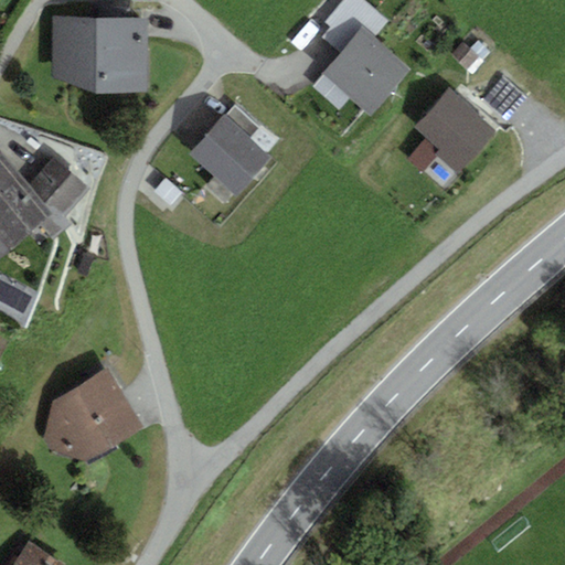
[(362,29),(372,36),(387,20),(363,0),(344,0),(326,22),(331,27),(321,38),(341,54),(362,29)]
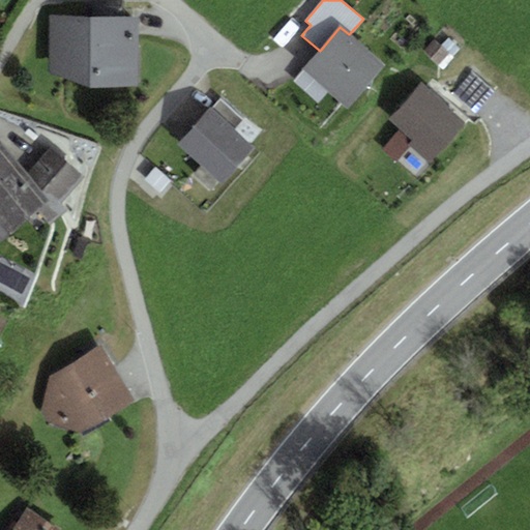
[(138,19),(50,16),(48,74),(139,87),(138,19)]
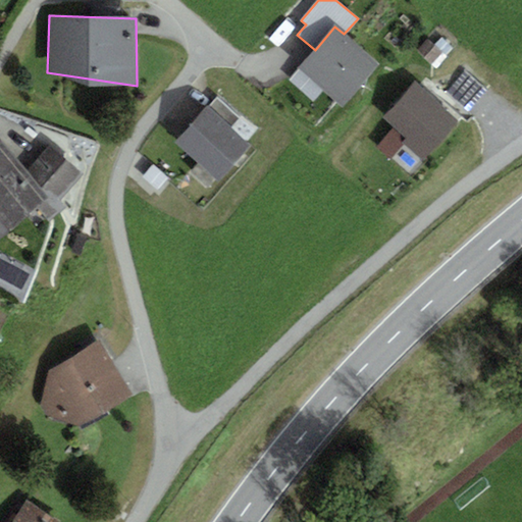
[(343,108),(379,64),(344,34),(334,27),(315,50),(298,69),(324,92),(343,108)]
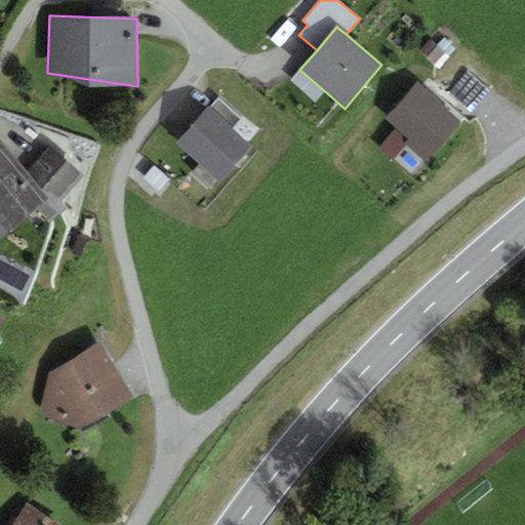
[(431,39),(419,50),(438,69),(449,57),(448,56),(437,46),(431,39)]
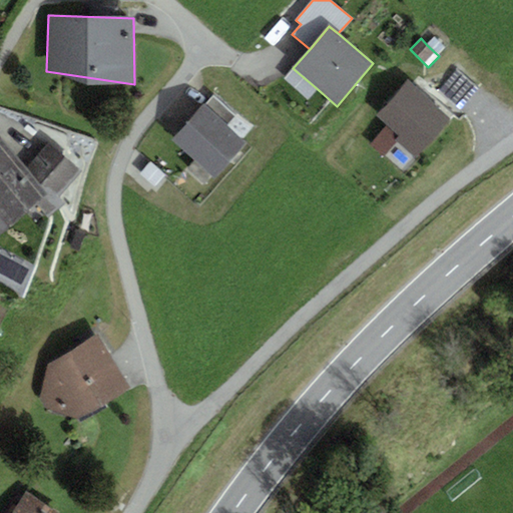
[(427,45),(438,55),(445,48),(434,38),(427,45)]
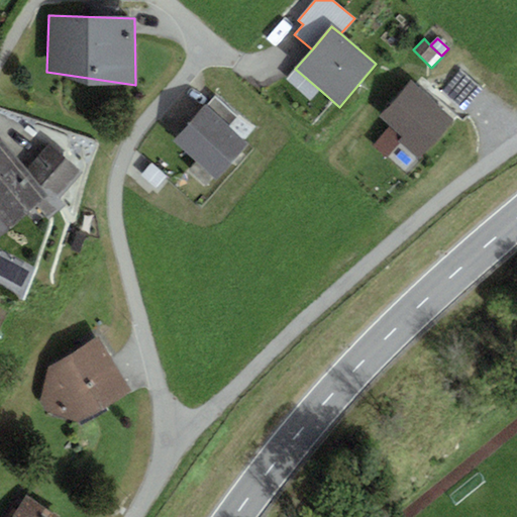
[(321,91),(295,69),(286,80),(312,101),(321,91)]
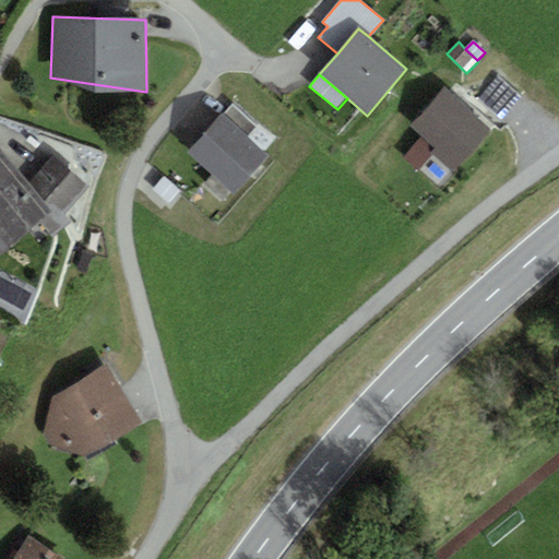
[(501,120),(522,96),(498,76),(477,100),(501,120)]
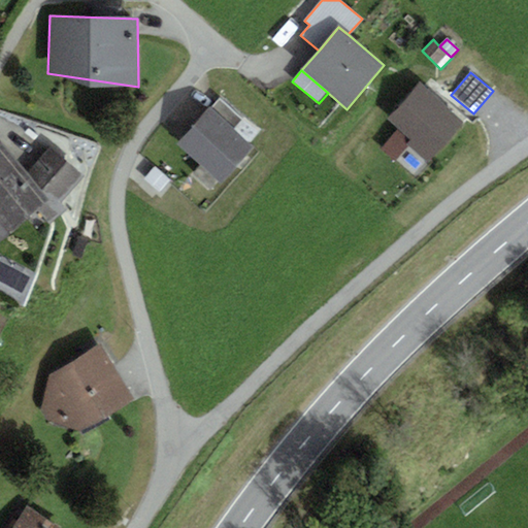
[(464,123),(420,83),(387,120),(399,130),(410,141),(406,144),(408,146),(428,164),(432,160),(464,123)]
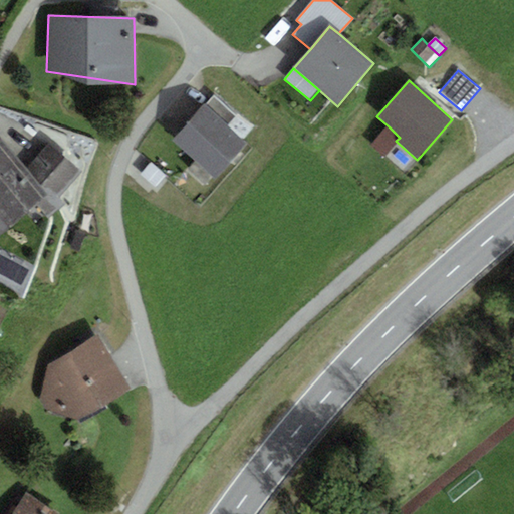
[(212,96),(204,105),(227,126),(235,116),(212,96)]
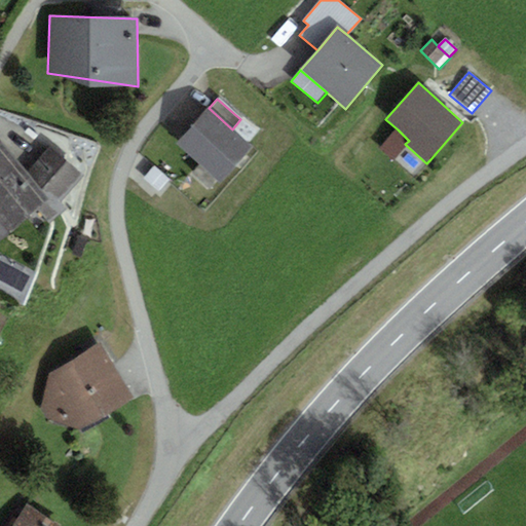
[(209,108),(176,144),(220,183),(252,147),(232,129),(209,108)]
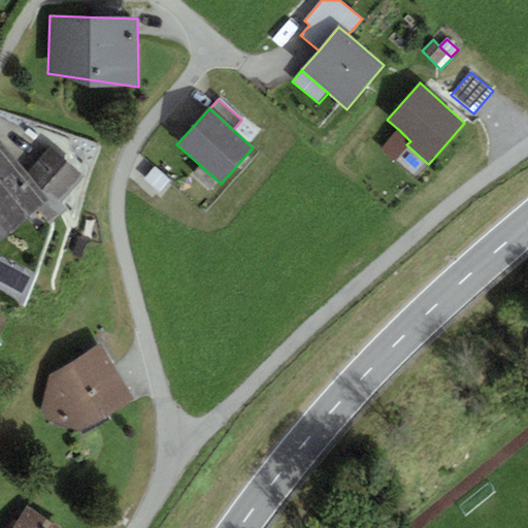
[(406,144),(410,141),(399,130),(380,150),(392,162),(408,146),(406,144)]
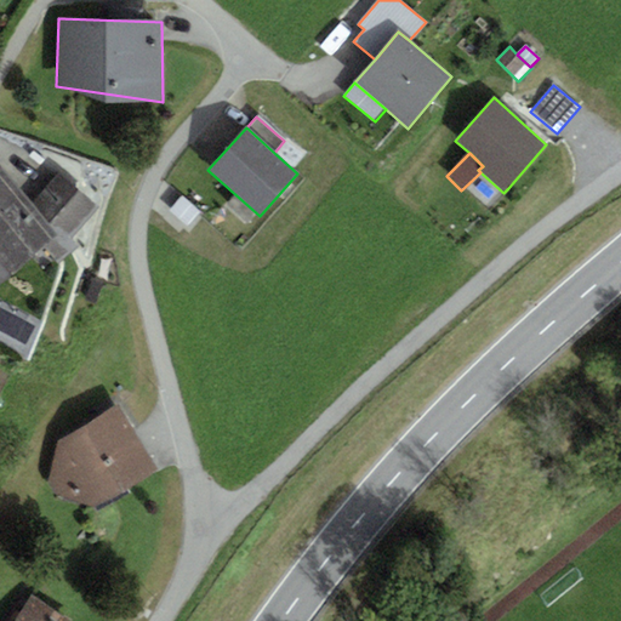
[(0,286),(46,246),(57,237),(30,206),(0,171),(0,286)]
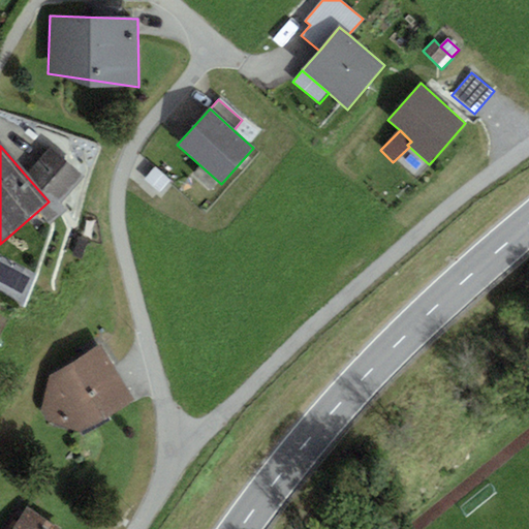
[(50,150),(26,176),(49,201),(39,210),(52,225),(68,211),(61,203),(83,178),(50,150)]
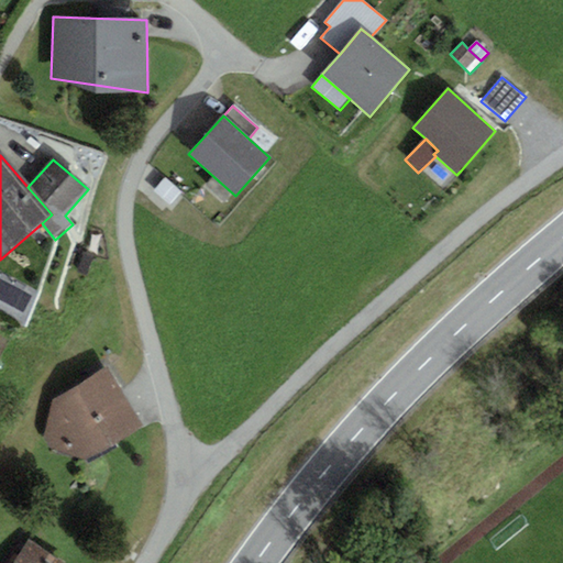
[(181,191),(166,178),(153,194),(169,206),(181,191)]
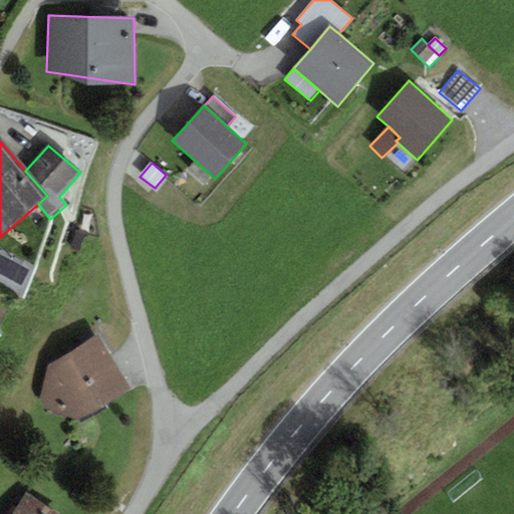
[(132,390),(97,335),(47,366),(39,402),(46,412),(81,421),(132,390)]
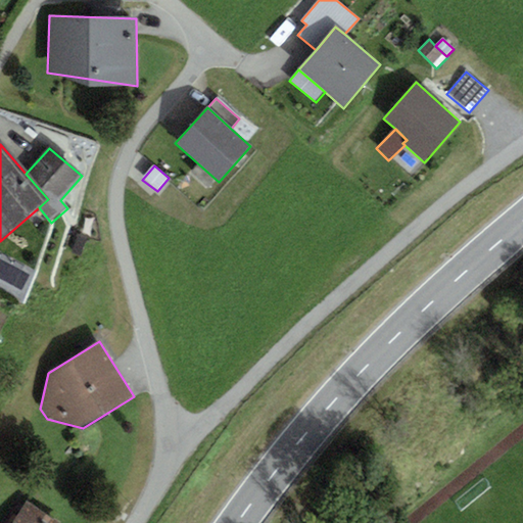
[(57,522),(25,504),(13,522),(57,522)]
